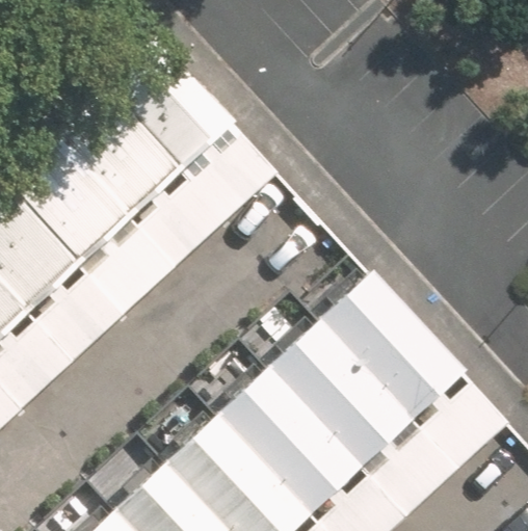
[(185,170),(232,128),(136,17),(85,64),(185,170)]
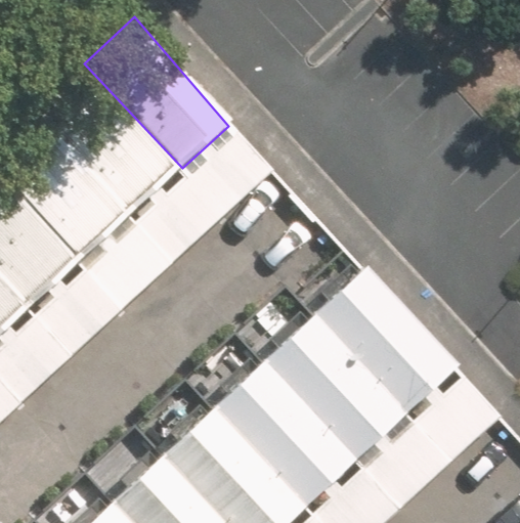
[(131,214),(182,168),(84,63),(34,111),(131,214)]
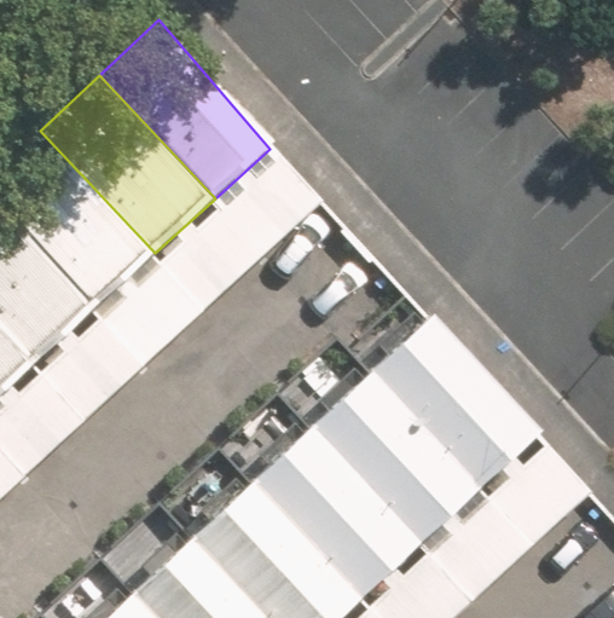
[(0,207),(94,307),(155,253),(40,131),(0,167),(0,207)]
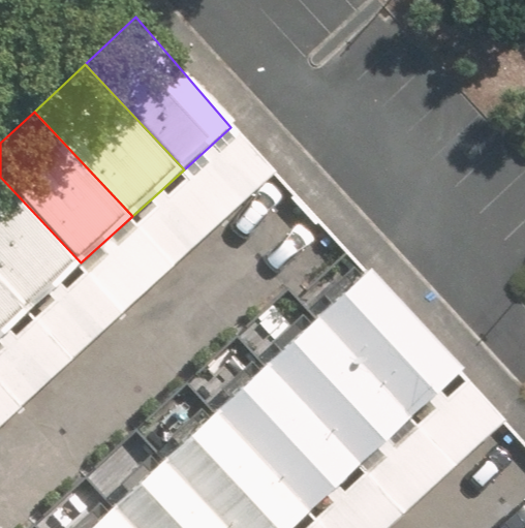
[(0,428),(276,177),(230,127),(184,169),(132,216),(81,262),(29,309),(0,336),(0,428)]
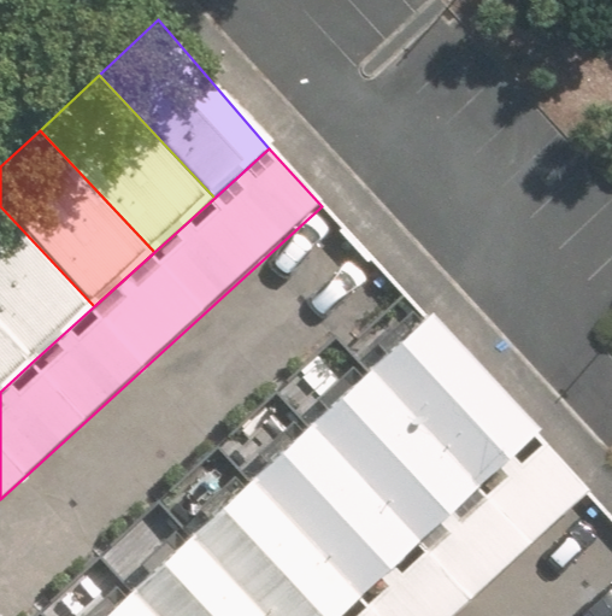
[(0,324),(34,361),(94,306),(0,206),(0,324)]
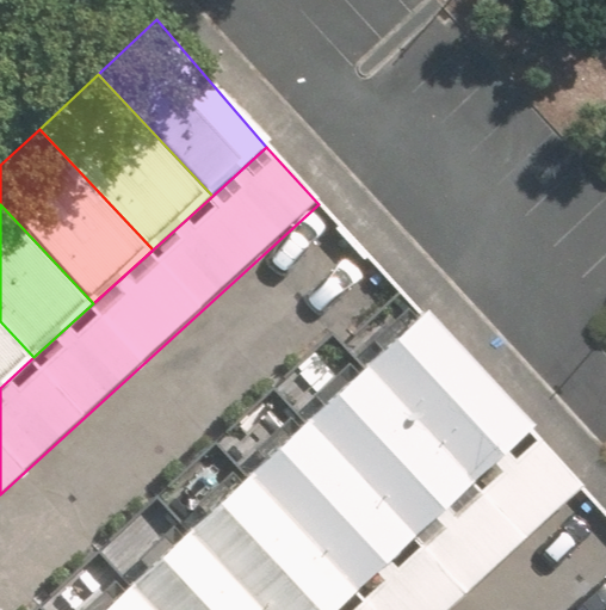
[(427,310),(368,365),(475,481),(535,427),(427,310)]
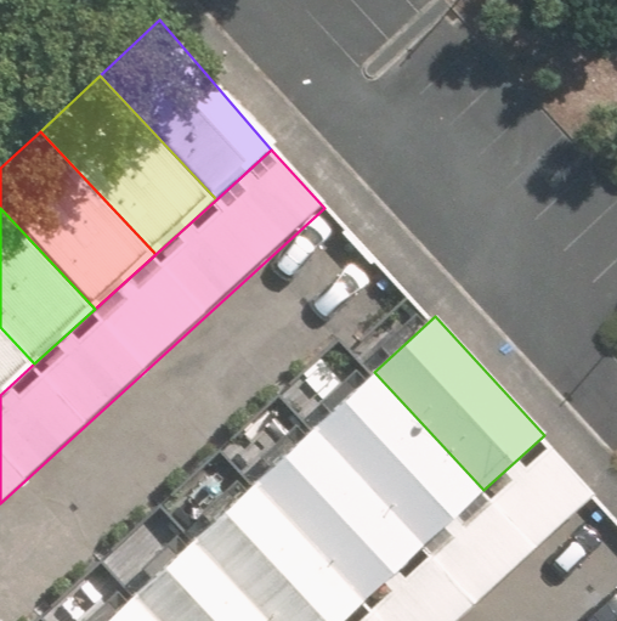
[(0,395),(34,363),(0,327),(0,395)]
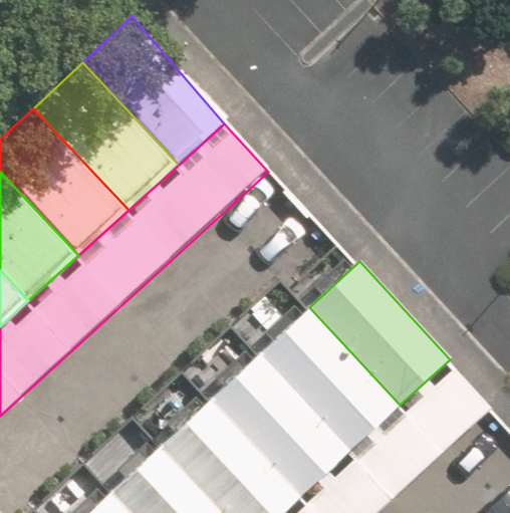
[(309,307),(259,352),(349,451),(400,405),(309,307)]
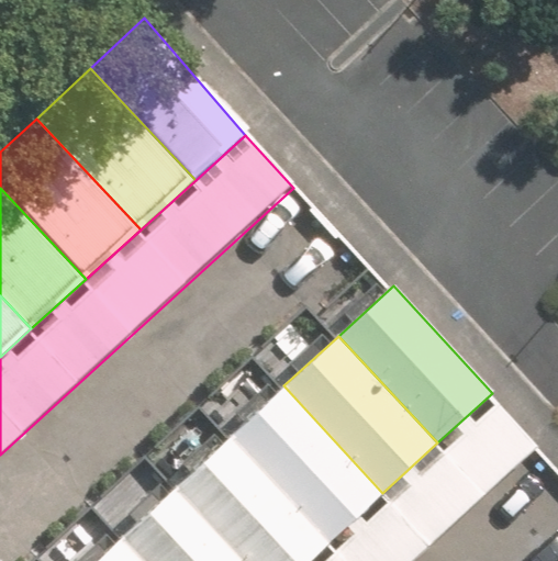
[(283,385),(230,436),(327,542),(382,493),(283,385)]
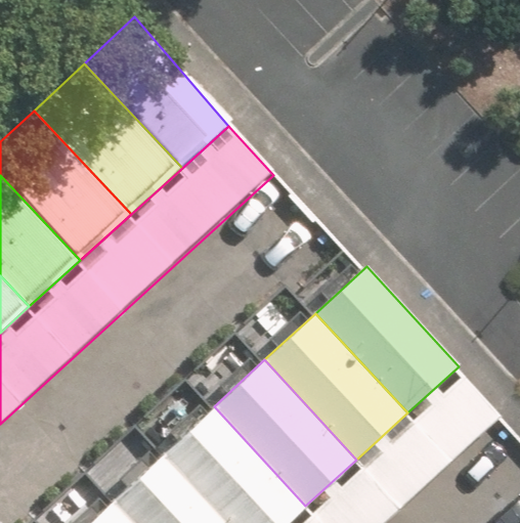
[(387,522),(504,417),(459,366),(407,412),(356,460),(305,506),(286,522),(387,522)]
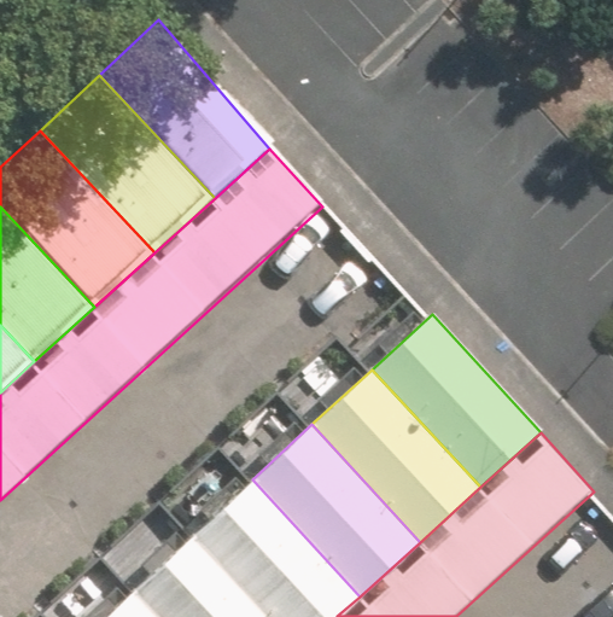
[(252,479),(192,535),(268,616),(337,616),(360,597),(252,479)]
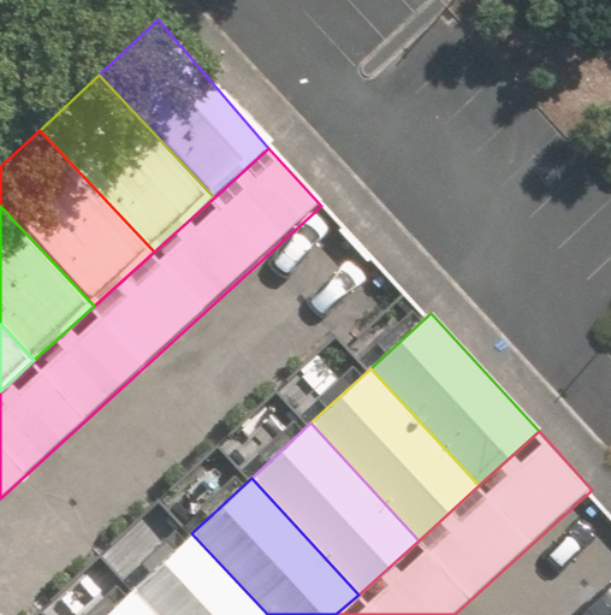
[(267,614),(191,533),(131,587),(155,614),(267,614)]
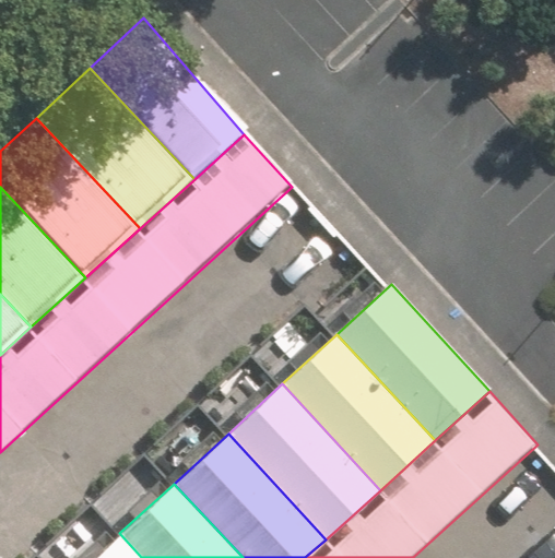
[(141,557),(119,533),(92,557),(141,557)]
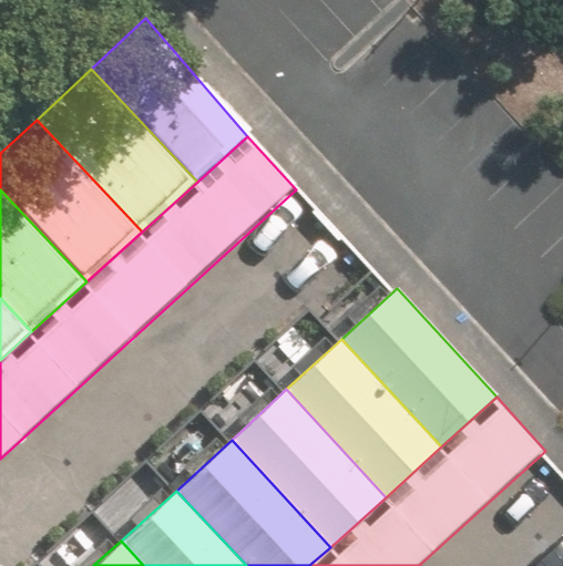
All buildings are outlined.
